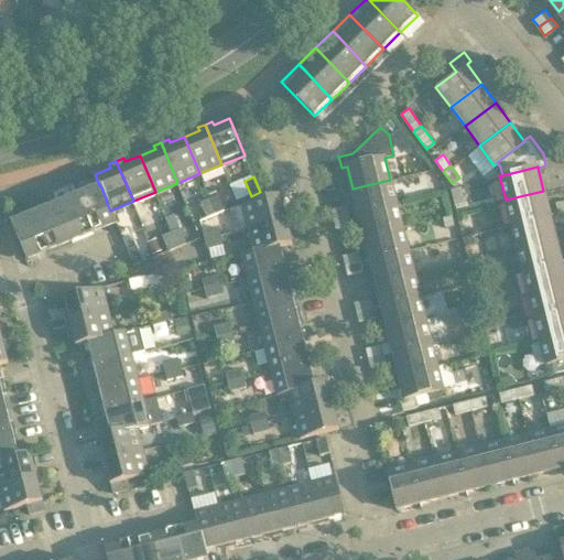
[(390,180),(353,189),(358,212),(396,203),(390,180)]
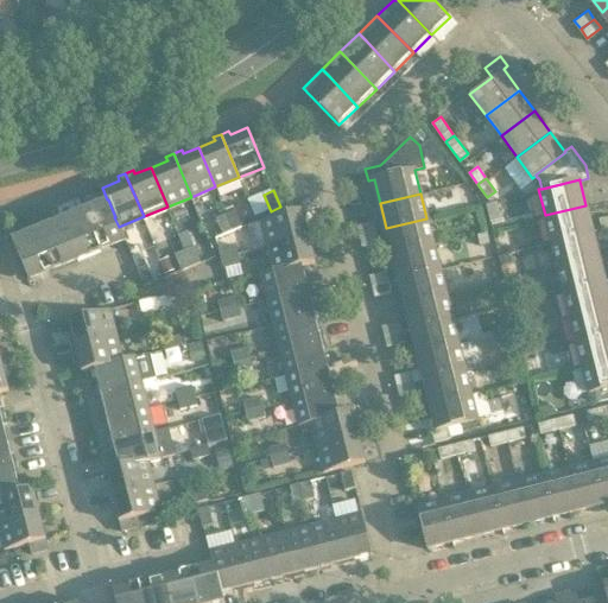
[(90,202),(83,205),(101,248),(126,239),(121,226),(119,227),(114,217),(115,217),(108,200),(107,200),(93,205),(90,202)]
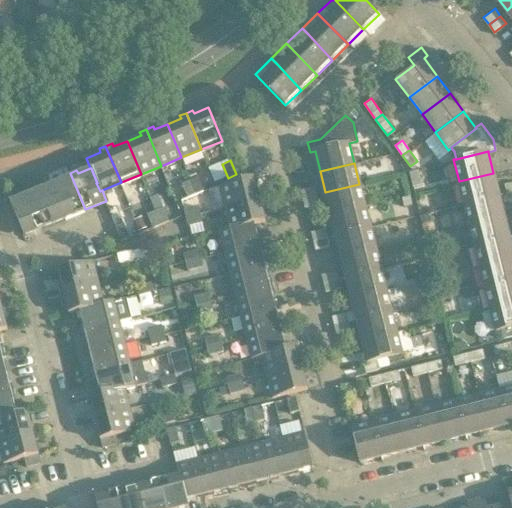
[(418,168),(409,171),(413,185),(421,183),(418,168)]
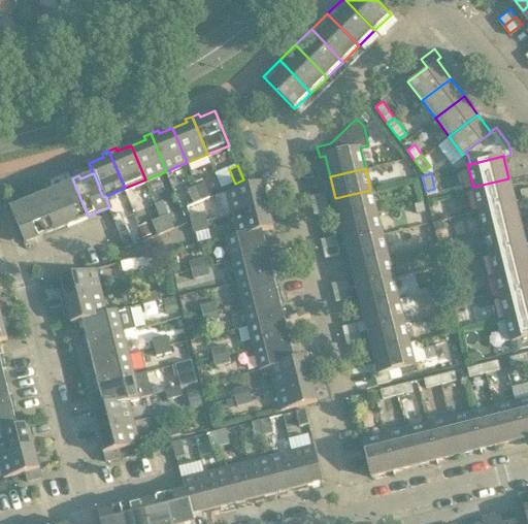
[(67,184),(53,190),(67,224),(88,216),(72,178),(65,181),(67,184)]
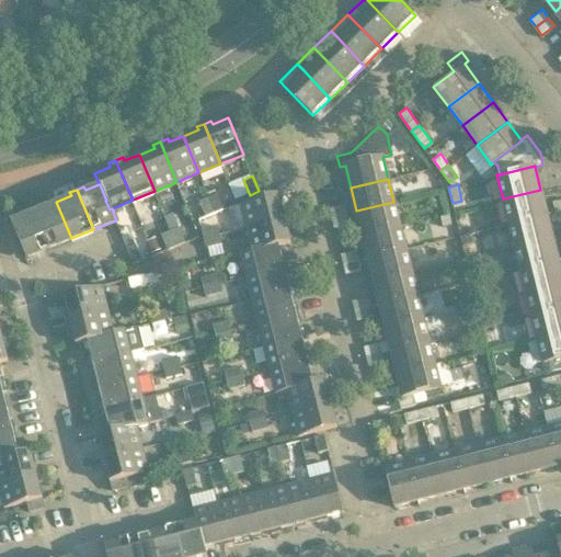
[(540,190),(503,199),(508,222),(546,213),(540,190)]
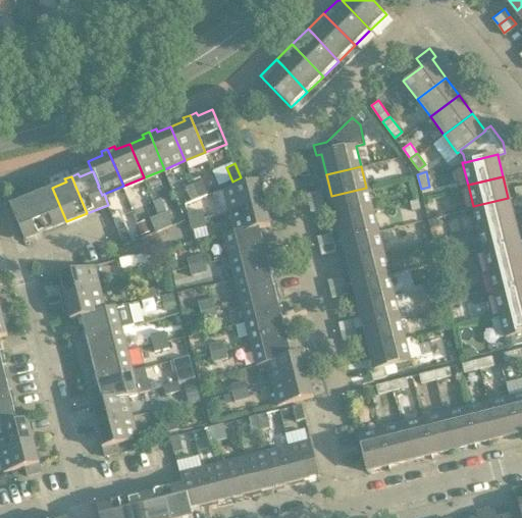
[(202,178),(194,183),(199,196),(207,193),(202,178)]
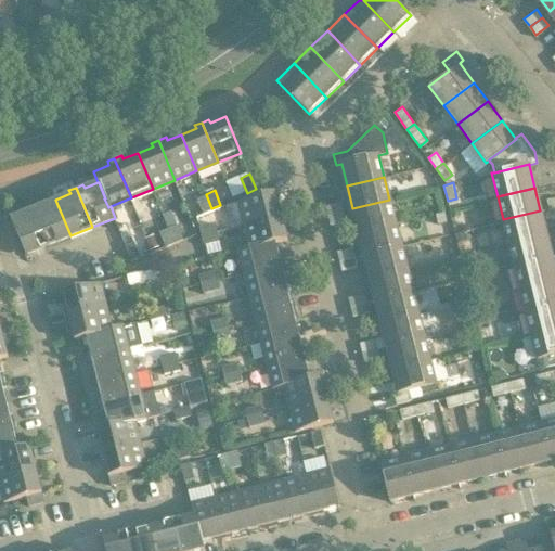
[(237,200),(243,223),(285,213),(283,205),(280,206),(275,190),(237,200)]
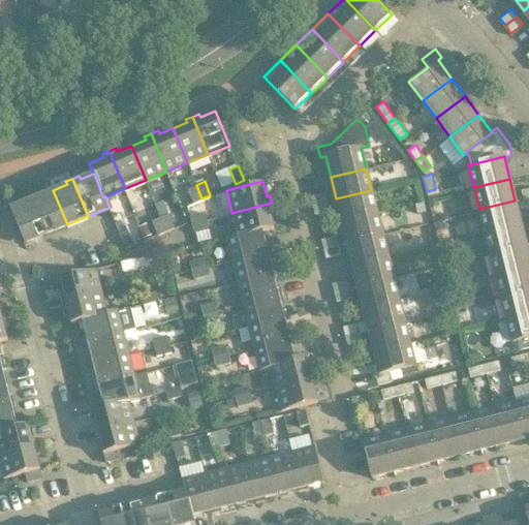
[(193,203),(201,198),(196,185),(188,188),(193,203)]
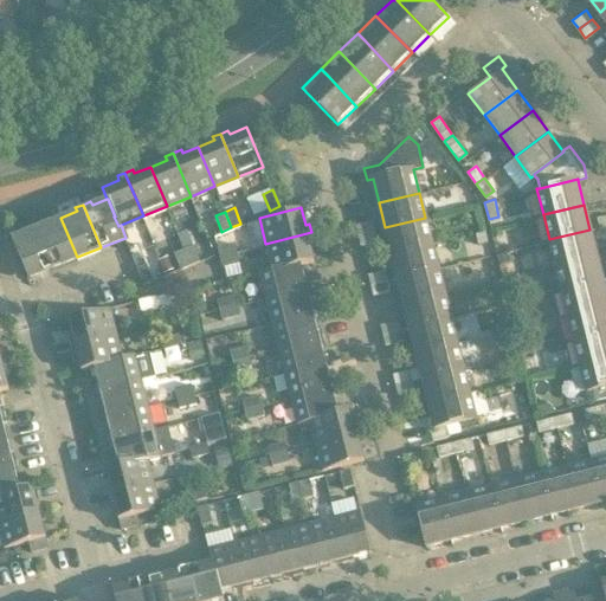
[(77,257),(60,218),(45,224),(44,220),(36,224),(53,267),(77,257)]
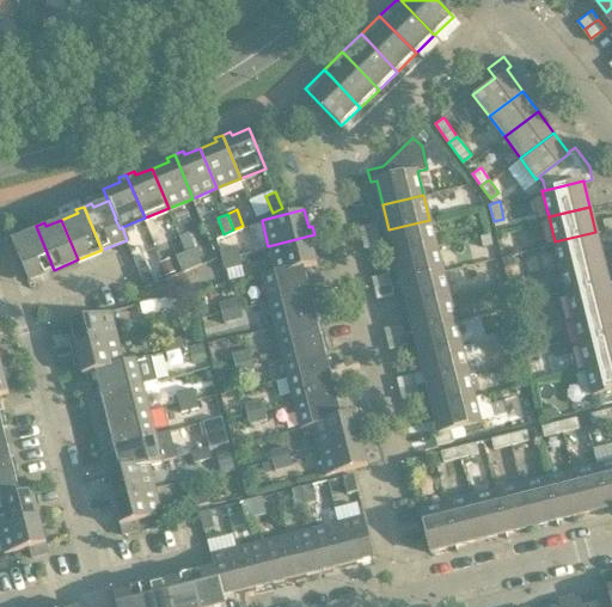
[(429,220),(389,230),(395,255),(436,245),(429,220)]
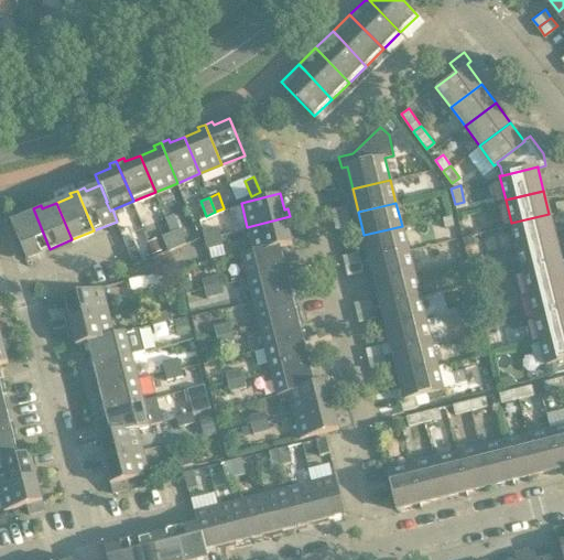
[(347,204),(331,208),(334,218),(349,214),(347,204)]
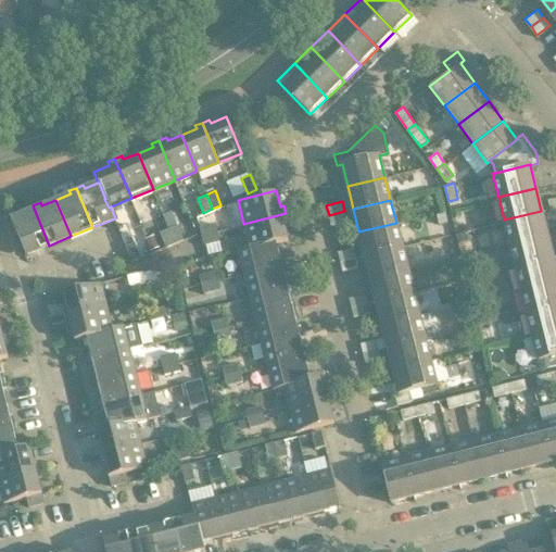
[(49,246),(33,205),(25,209),(27,212),(11,218),(26,254),(49,246)]
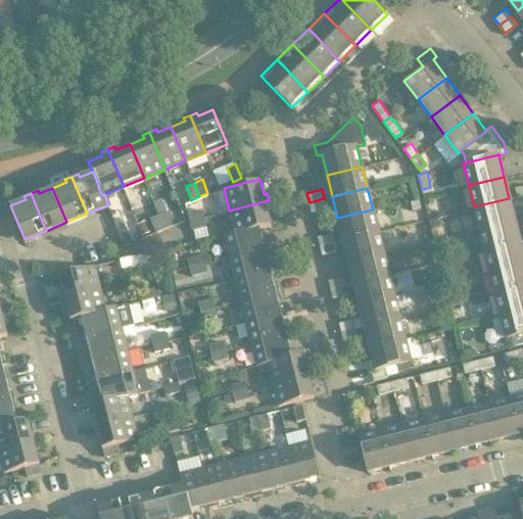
[(324,198),(310,202),(312,210),(326,207),(324,198)]
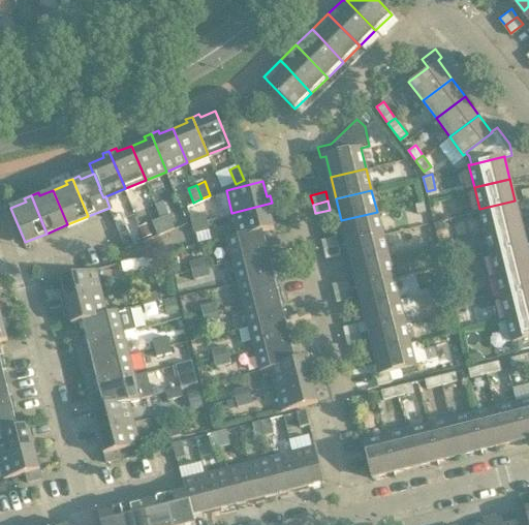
[(515,201),(479,209),(485,230),(520,222),(515,201)]
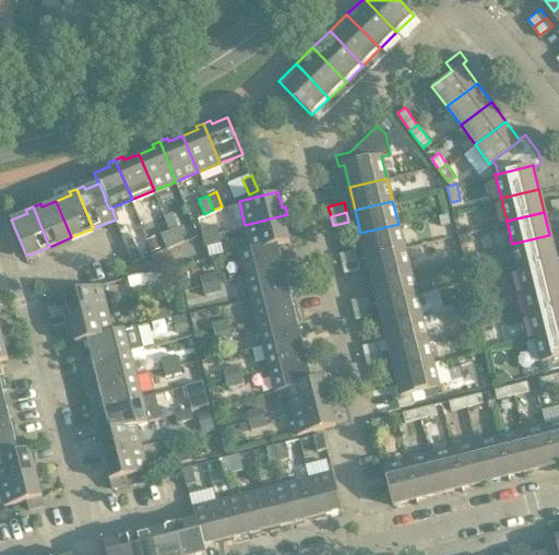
[(287,214),(245,225),(250,247),(251,248),(277,241),(277,243),(289,239),(285,223),(289,222),(287,214)]
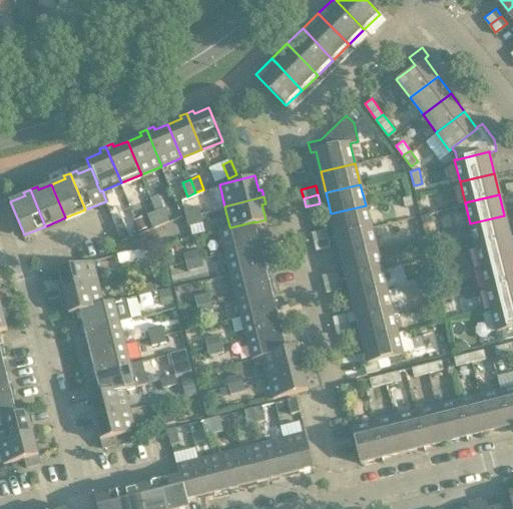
[(198,203),(184,207),(186,216),(200,212),(198,203)]
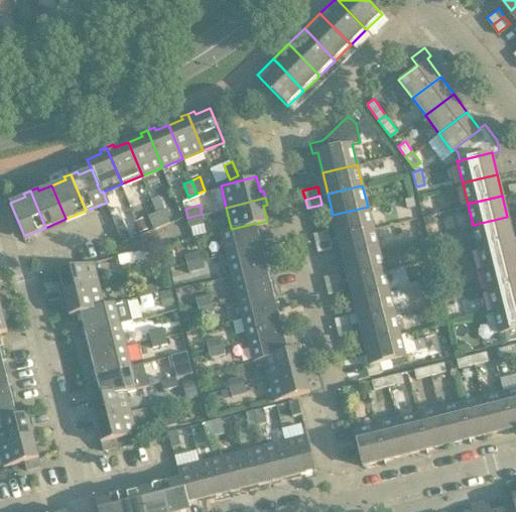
[(368,207),(333,215),(339,237),(373,228),(368,207)]
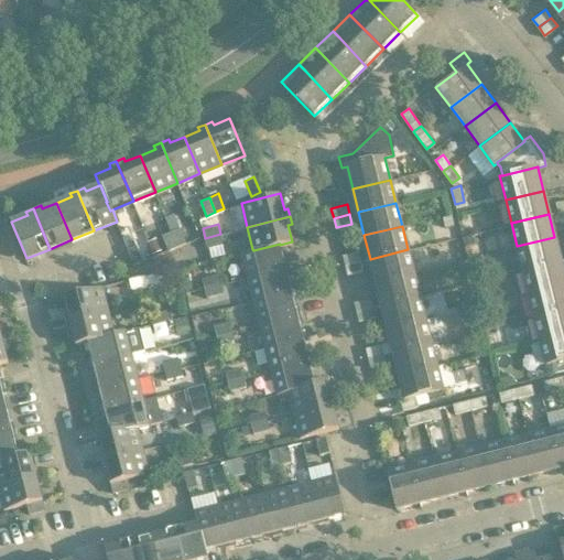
[(180,227),(171,230),(177,246),(186,241),(180,227)]
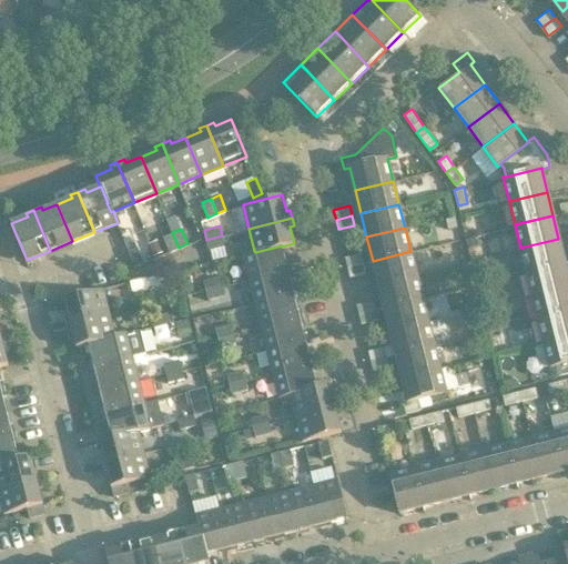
[(170,251),(179,248),(172,232),(163,235),(170,251)]
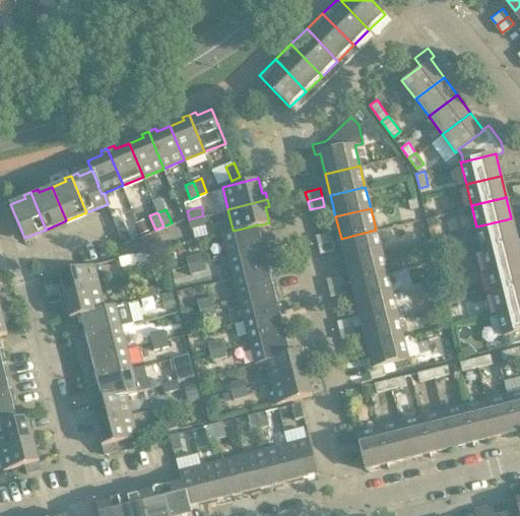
[(203,215),(189,219),(191,228),(205,223),(203,215)]
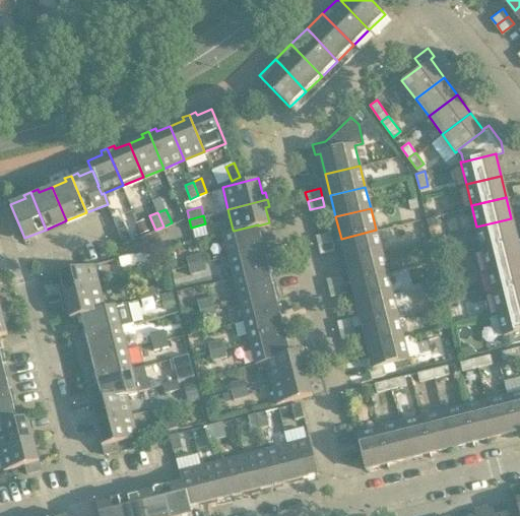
[(145,217),(137,220),(141,232),(149,229),(145,217)]
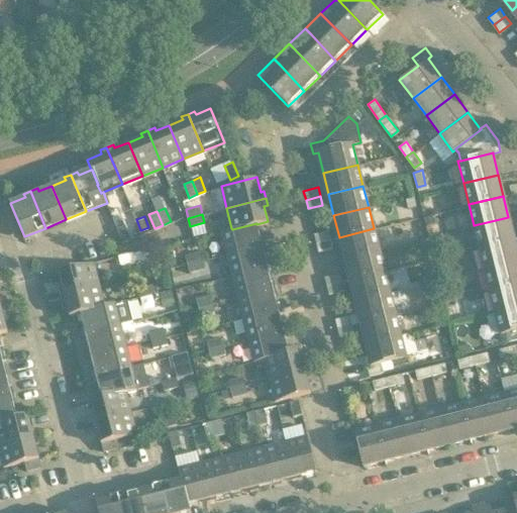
[(508,217),(474,225),(480,246),(514,238),(508,217)]
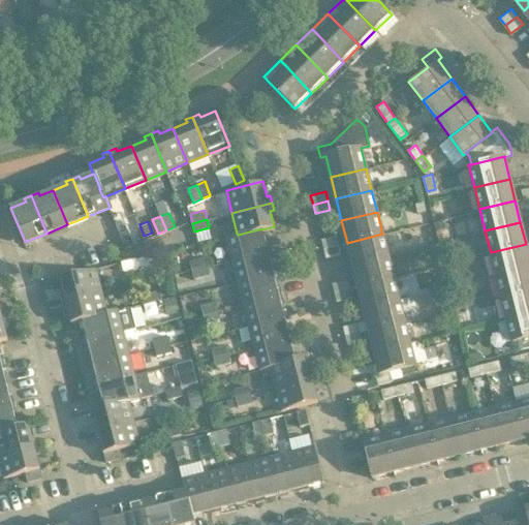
[(238,235),(237,234),(225,236),(231,258),(272,249),(270,242),(267,243),(262,229),(262,228),(238,235)]
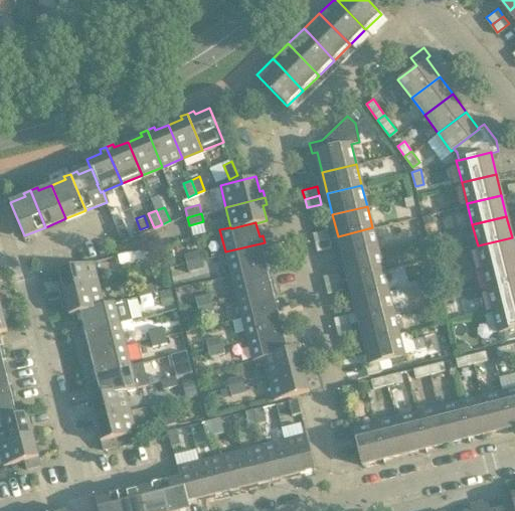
[(130,236),(125,223),(116,226),(122,240),(130,236)]
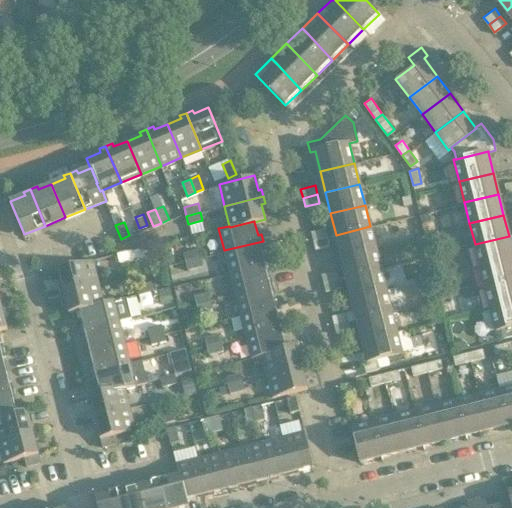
[(370,226),(336,235),(341,255),(375,247),(370,226)]
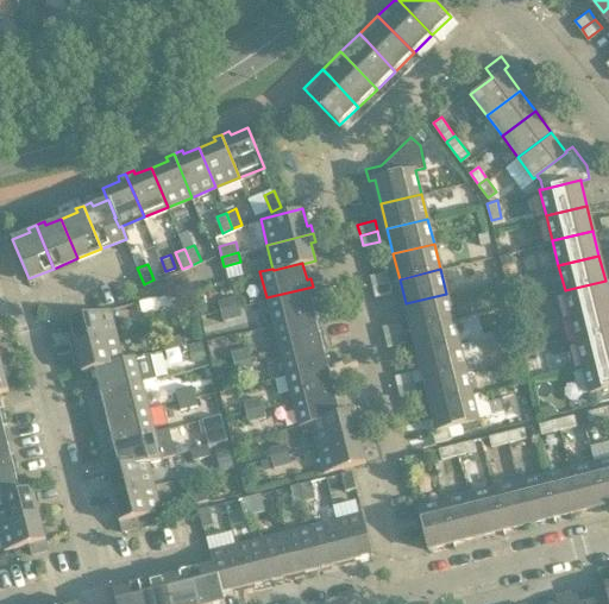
[(387,270),(370,275),(372,285),(389,281),(387,270)]
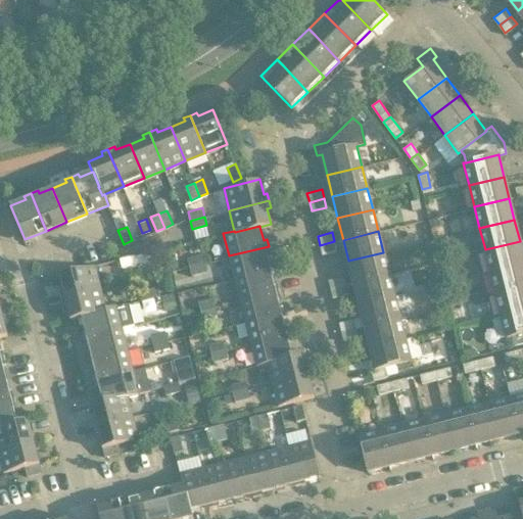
[(334,241),(320,245),(322,253),(337,250),(334,241)]
